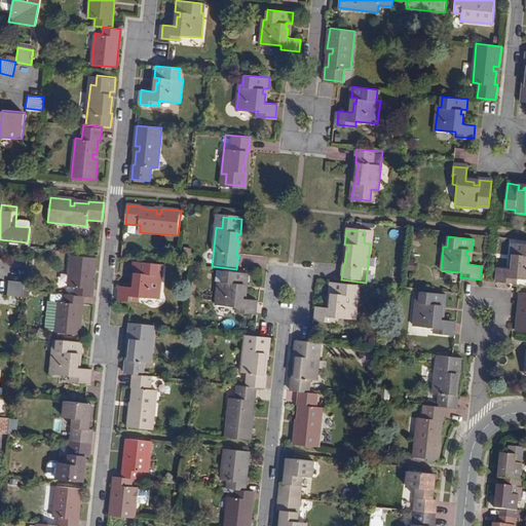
[(525,245),(512,243),(511,255),(516,255),(516,260),(514,260),(513,269),(510,269),(498,267),(497,280),(516,283),(516,278),(525,278),(525,245)]
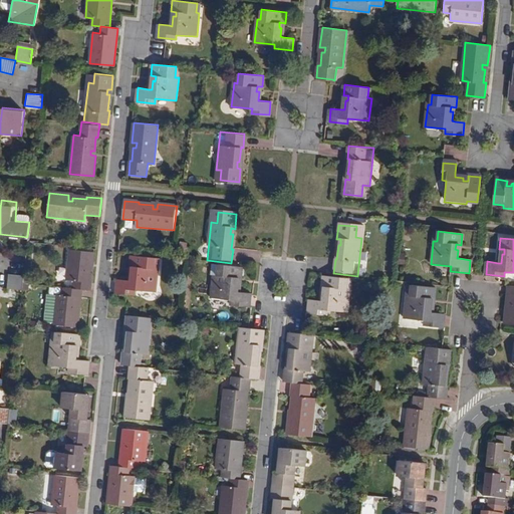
[(73,288),(82,289),(90,290),(94,253),(70,250),(67,280),(74,281),(73,288)]
